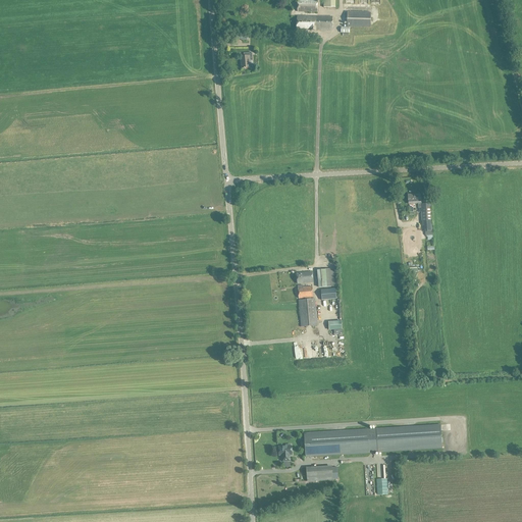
[(317,0),(313,0),(304,0),(298,0),(298,11),(317,11),(317,0)]
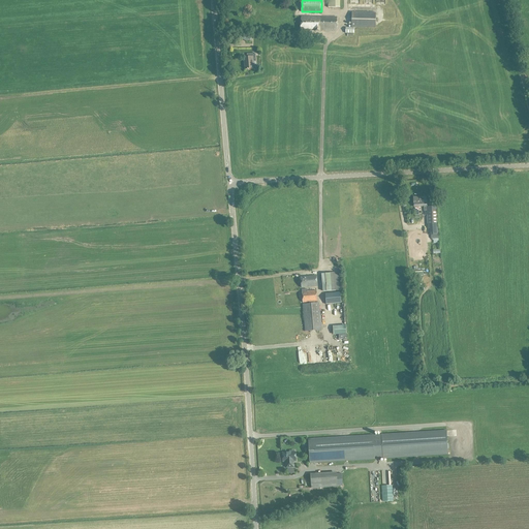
[(352,28),(346,28),(346,33),(354,33),(354,27),(376,28),(376,12),(352,11),(352,28)]
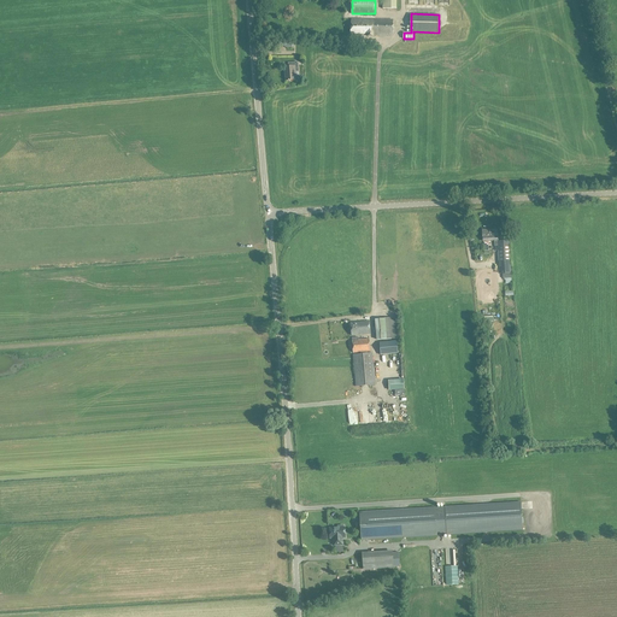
[(352,19),(351,34),(368,35),(368,36),(374,36),(374,35),(393,36),(393,19),(352,19)]
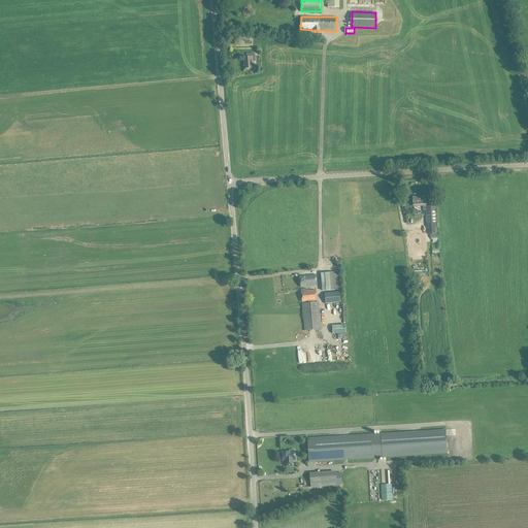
[(246,54),(246,58),(244,58),(245,65),(244,65),(244,69),(253,68),(253,58),(256,58),(255,53),(246,54)]
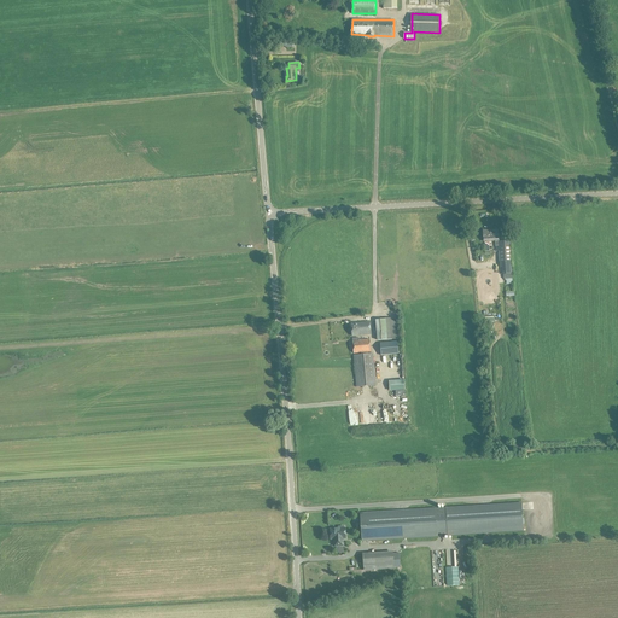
[(483,231),(484,238),(489,238),(489,242),(499,240),(499,229),(483,231)]
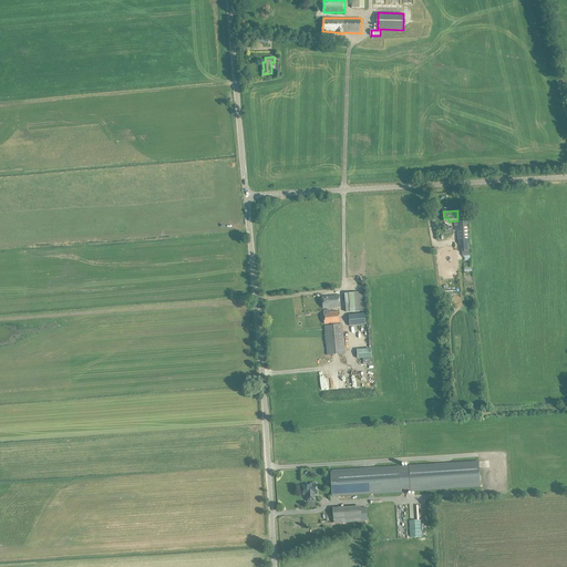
[(468,220),(457,222),(454,222),(455,226),(457,226),(459,246),(462,246),(462,251),(470,251),(468,220)]
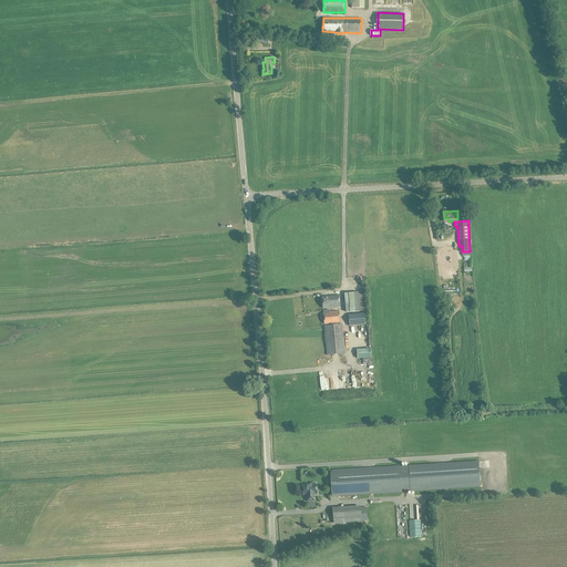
[(364,291),(344,294),(347,312),(366,311),(364,291)]
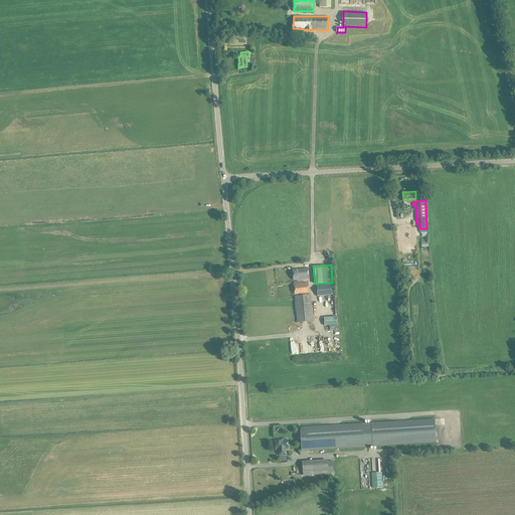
[(309,269),(293,270),(294,281),(309,279),(309,269)]
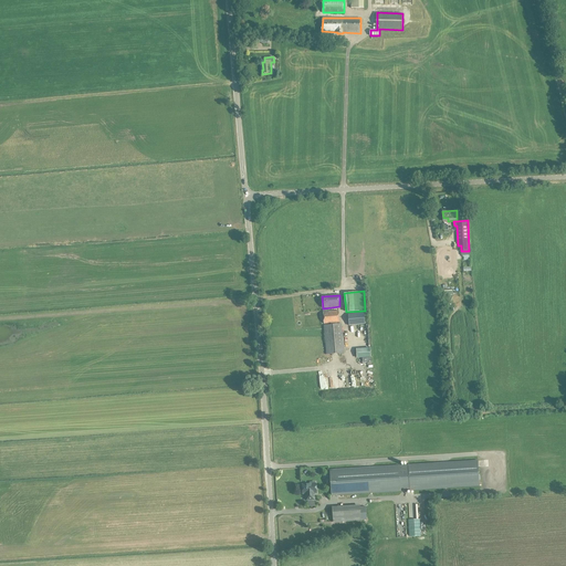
[(339,311),(323,312),(324,325),(341,324),(339,311)]
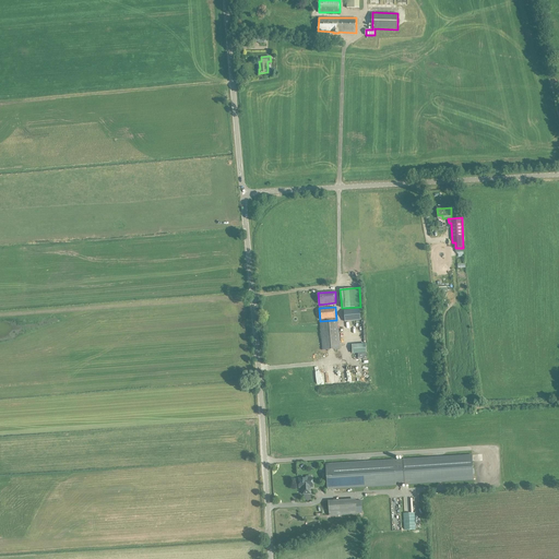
[(359,309),(344,310),(345,322),(360,320),(359,309)]
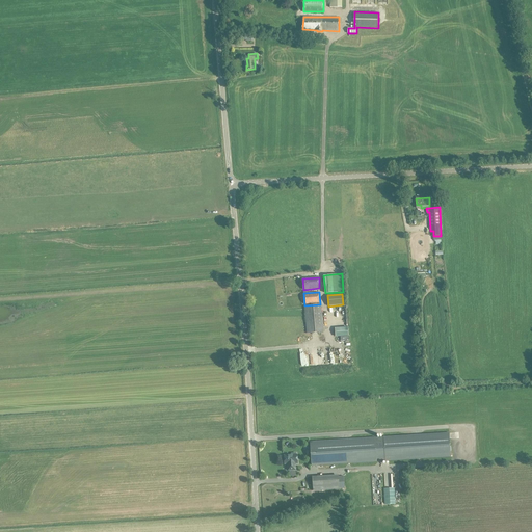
[(321,304),(304,306),(307,334),(324,331),(321,304)]
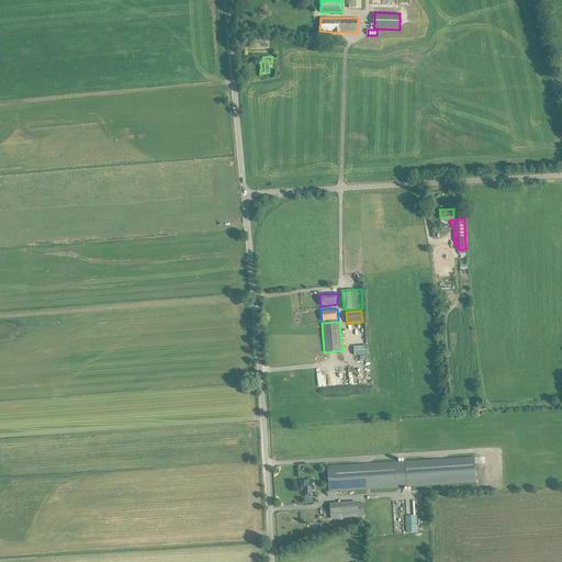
[(327,467),(329,493),(476,483),(475,457),(327,467)]
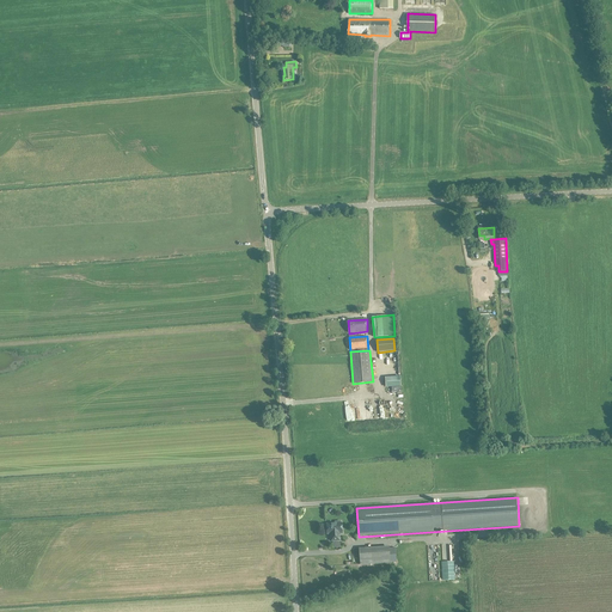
[(336,524),(326,524),(328,534),(331,534),(331,536),(331,542),(341,540),(340,533),(342,533),(342,522),(341,524),(341,521),(336,521),(336,524)]
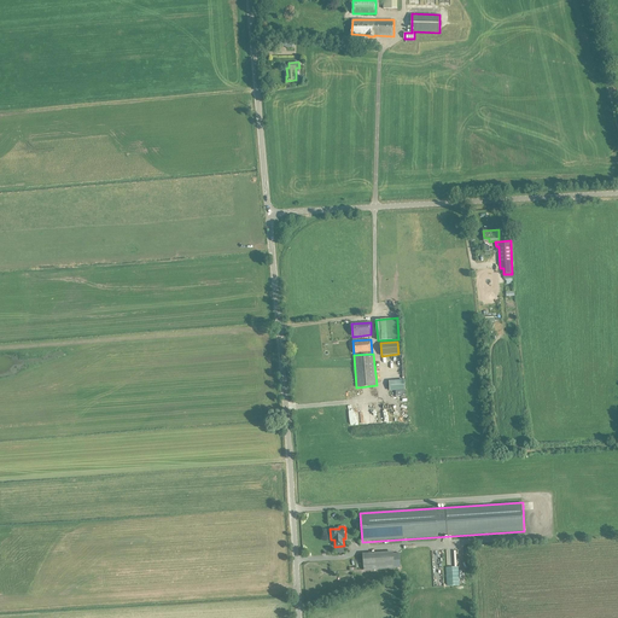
[(390,551),(361,552),(362,558),(351,558),(351,559),(343,559),(343,566),(360,565),(361,570),(391,569),(390,551)]
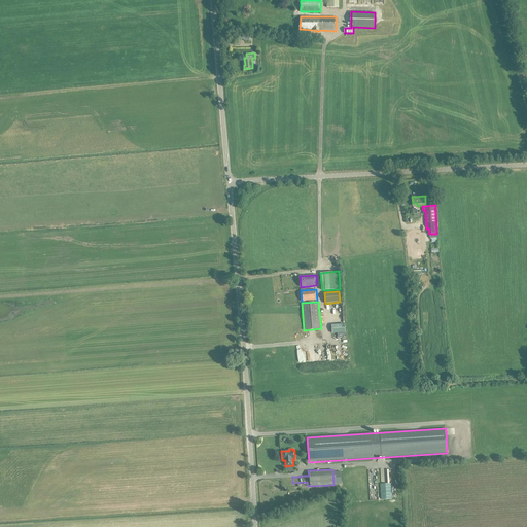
[(390,484),(381,485),(382,499),(391,499),(390,484)]
